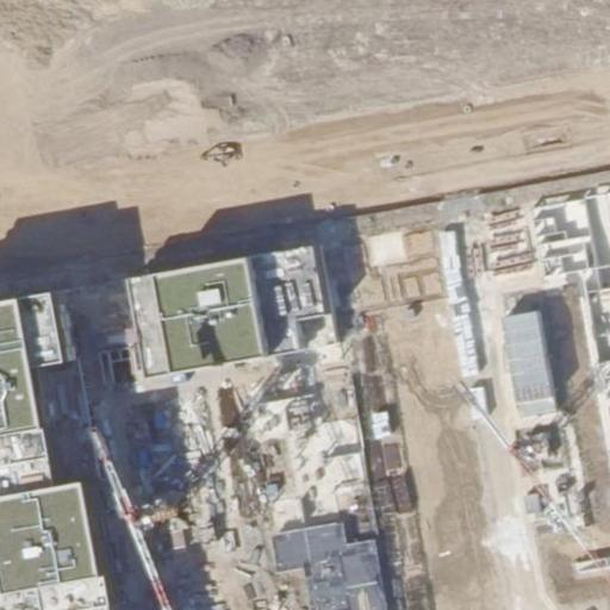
[(609,192),(533,210),(545,275),(585,269),(609,414),(609,192)]
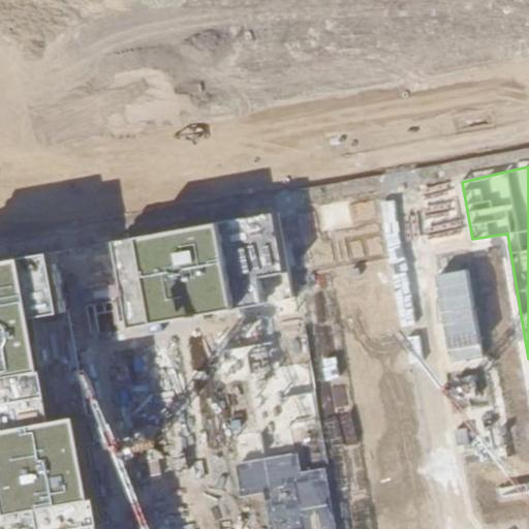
[(377,195),(310,209),(327,267),(391,254),(377,195)]
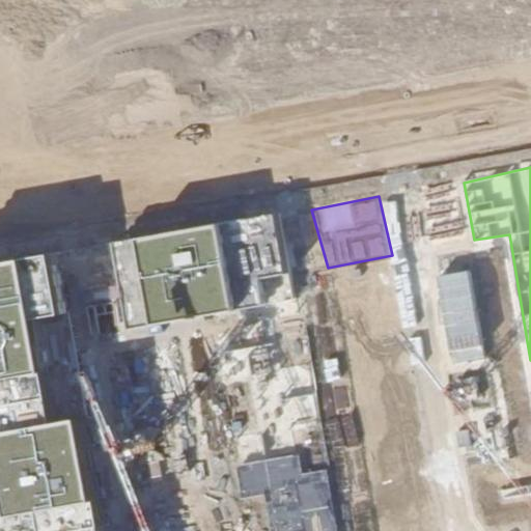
[(279,212),(115,241),(131,328),(266,304),(260,277),(289,272),(279,212)]
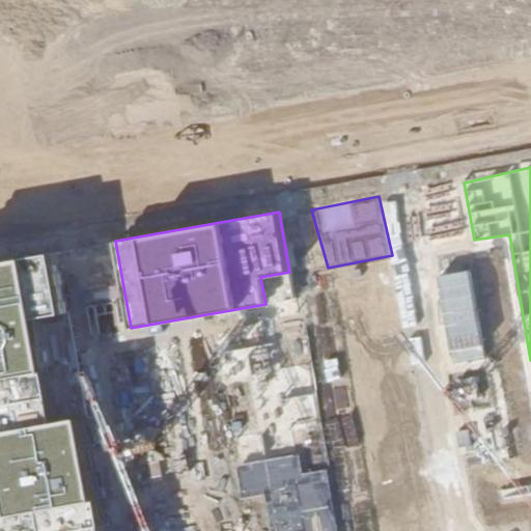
[(49,254),(0,262),(0,530),(93,530),(74,421),(49,425),(30,320),(60,315),(49,254)]
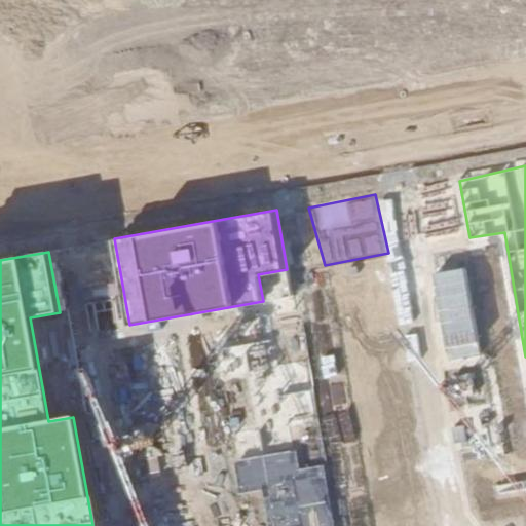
[(441,525),(389,284),(336,297),(379,525),(441,525)]
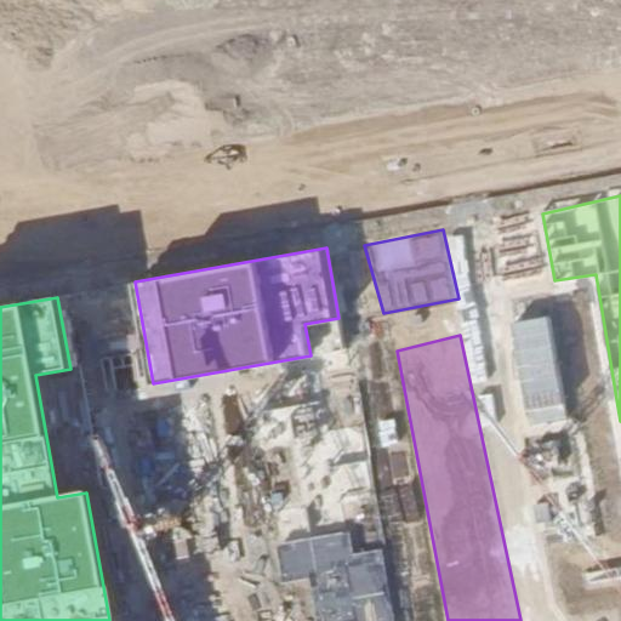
[(352,535),(278,546),(284,586),(313,581),(319,620),(396,620),(385,553),(355,558),(352,535)]
